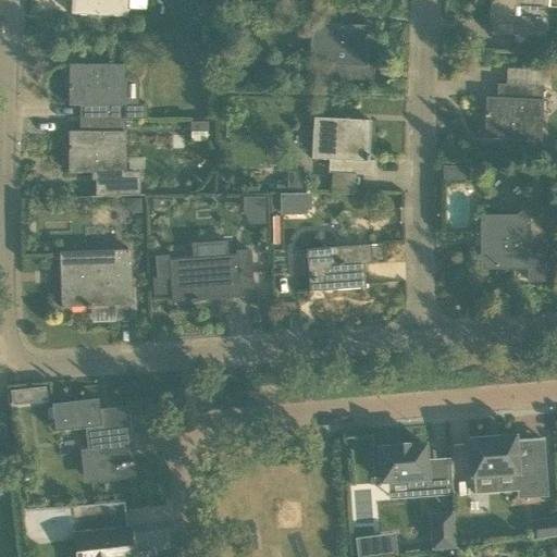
[(128,19),(130,0),(72,0),(72,15),(128,19)]
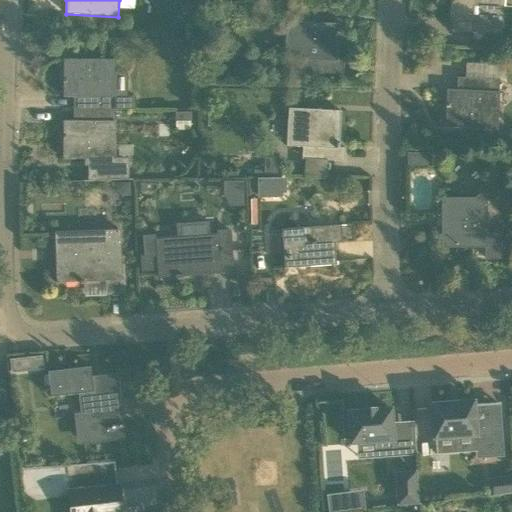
[(451,0),(450,19),(453,19),(452,32),(502,34),(503,0),(451,0)]
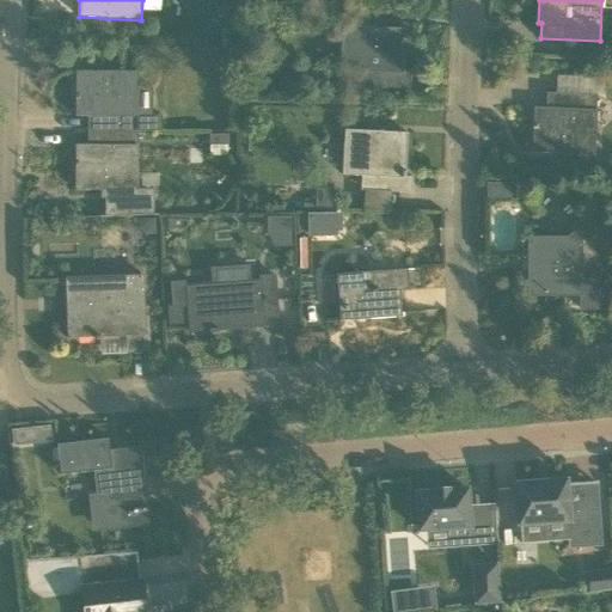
[(212,20),(200,31),(210,43),(222,32),(212,20)]
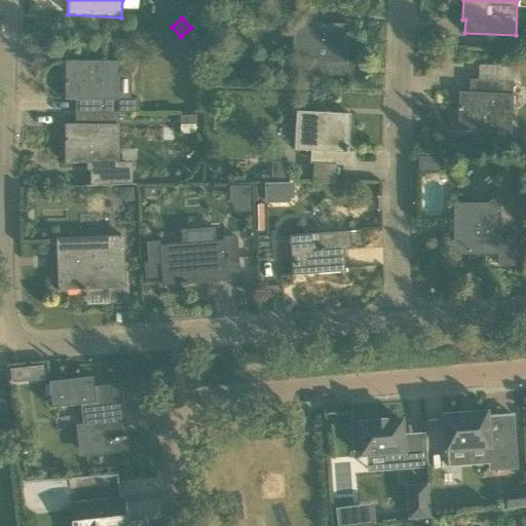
[(352,76),(353,63),(347,63),(349,25),(295,23),(293,62),(309,62),(308,74),(352,76)]
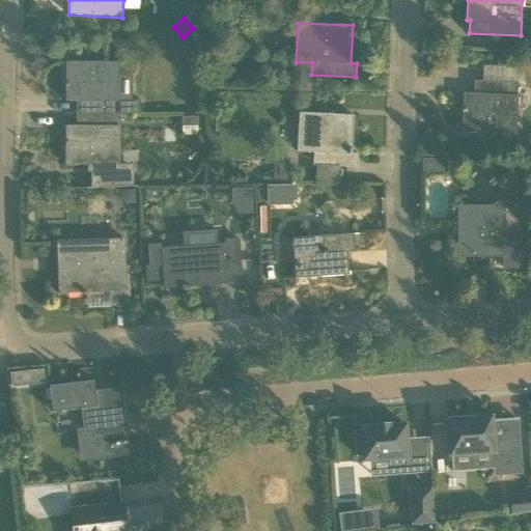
[(188,50),(188,62),(198,62),(203,62),(204,50),(188,50)]
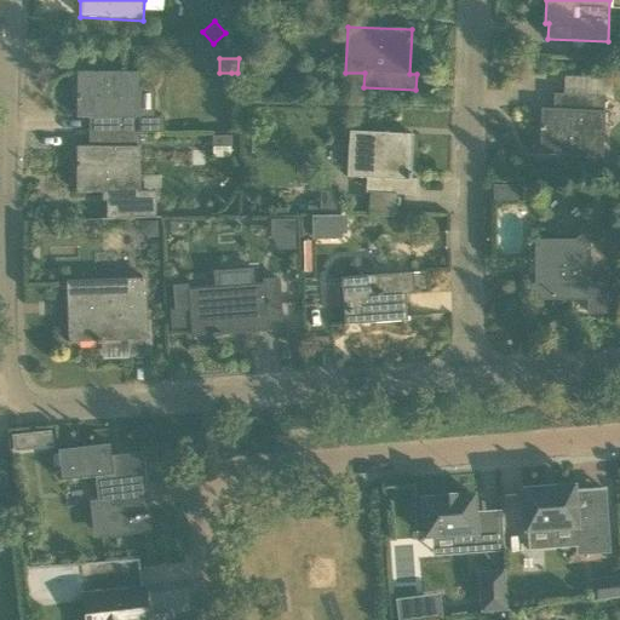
[(90,119),(90,132),(141,133),(164,133),(164,118),(141,118),(141,73),(78,73),(78,118),(90,119)]
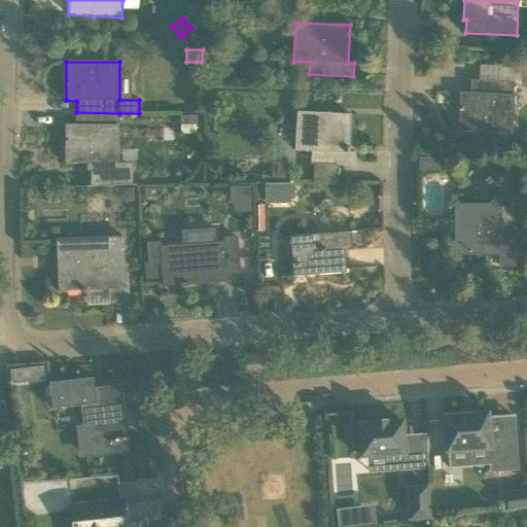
[(512,134),(515,82),(480,80),(471,80),(470,93),(460,93),(458,132),(512,134)]
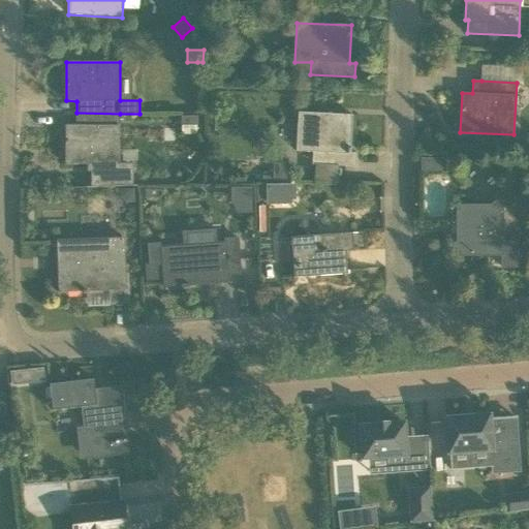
[(122,164),(120,164),(120,114),(76,113),(76,125),(66,126),(65,164),(91,164),(91,186),(133,186),(133,165),(122,164)]
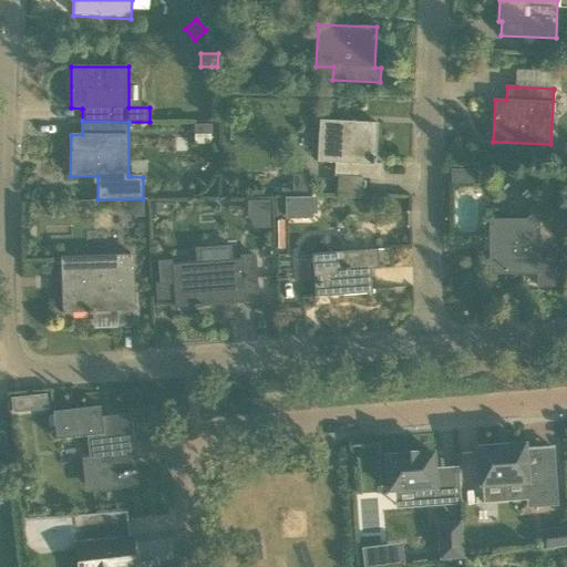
[(382,179),(382,164),(375,164),(378,124),(320,121),(318,163),(334,164),(334,177),(382,179)]
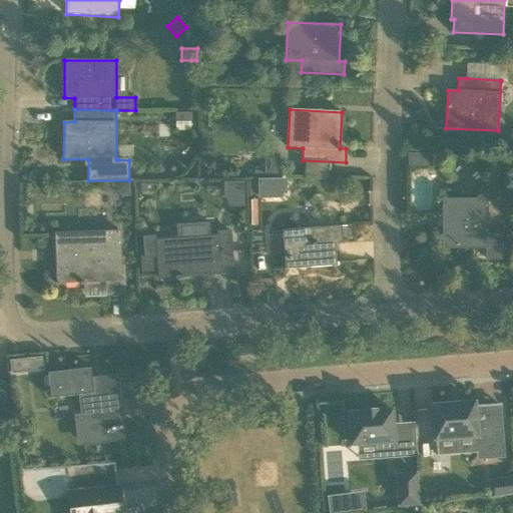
[(175,112),(175,131),(191,131),(191,112),(175,112)]
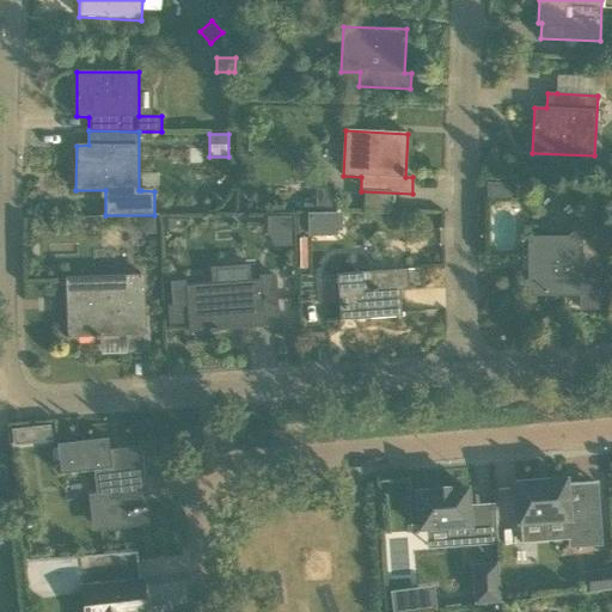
[(488,199),(516,199),(525,196),(525,183),(487,184),(488,199)]
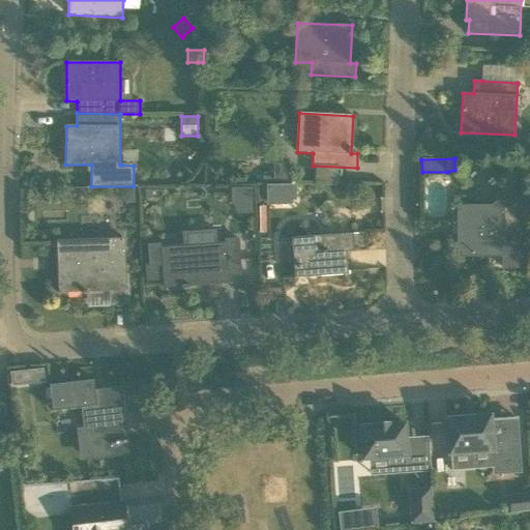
[(289,201),(293,200),(293,184),(264,185),(264,205),(290,204),(289,201)]
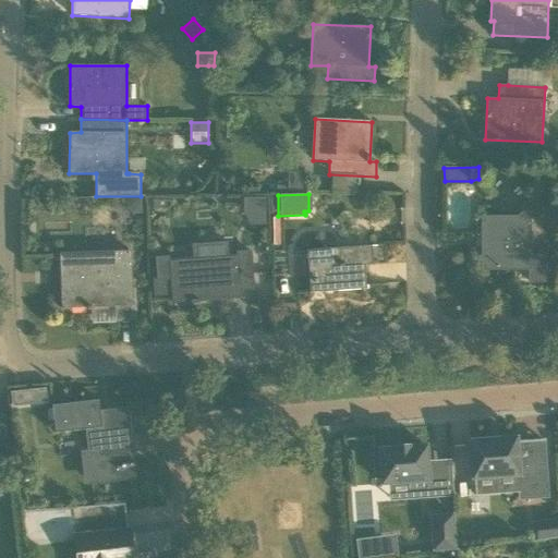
[(241,211),(252,211),(253,225),(263,225),(263,197),(241,198),(241,211)]
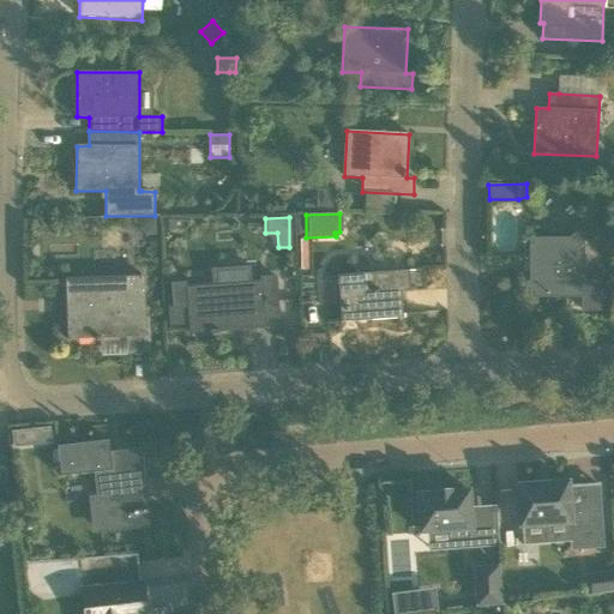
[(583,281),(583,239),(576,232),(570,239),(530,239),(531,298),(583,296),(583,311),(600,311),(599,281),(583,281)]
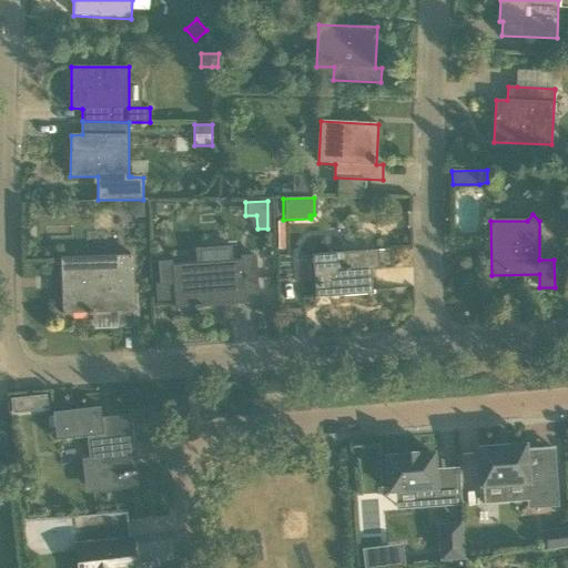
[(316,298),(374,294),(371,251),(313,255),(316,298)]
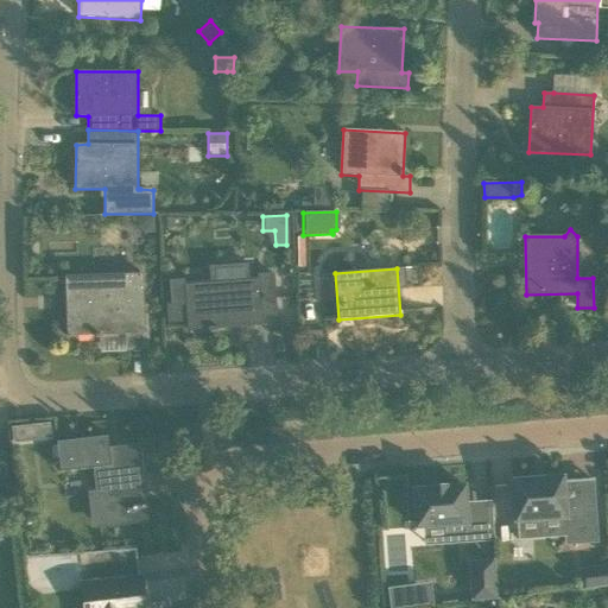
[(101,337),(100,335),(145,334),(143,273),(65,277),(68,336),(95,335),(95,337),(101,337)]
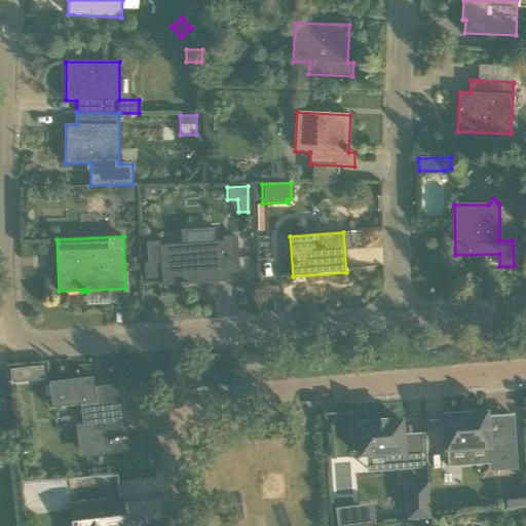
[(162,286),(227,280),(225,241),(160,247),(162,286)]
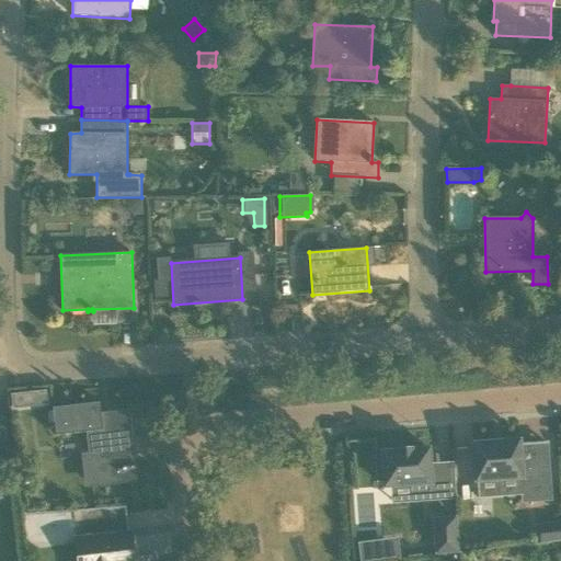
[(102,418),(100,402),(53,408),(56,436),(86,432),(88,453),(81,454),(86,488),(130,482),(129,470),(136,469),(136,466),(134,466),(127,414),(102,418)]
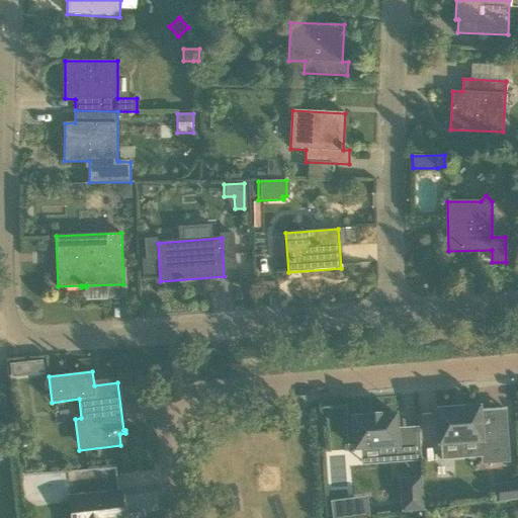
[(481,429),(480,411),(480,407),(437,410),(439,444),(441,444),(442,460),(443,460),(442,444),(481,441),(483,463),(509,462),(507,427),(481,429)]
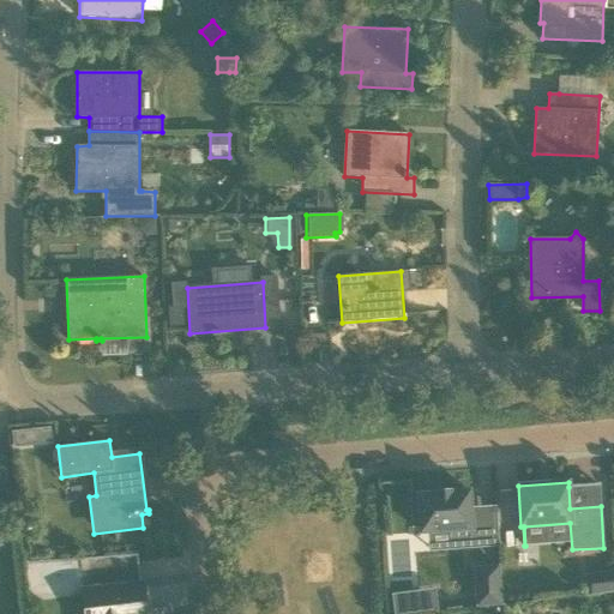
[(450,492),(450,491),(438,492),(419,494),(419,499),(411,499),(414,527),(420,527),(421,533),(453,530),(455,548),(481,546),(477,509),(470,509),(469,491),(450,492)]
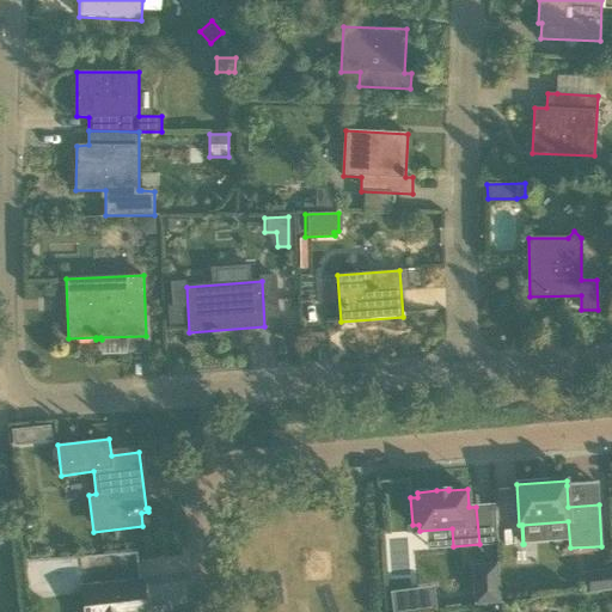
[(128,582),(124,552),(79,557),(83,588),(86,611),(127,611),(128,611),(145,609),(142,581),(128,582)]
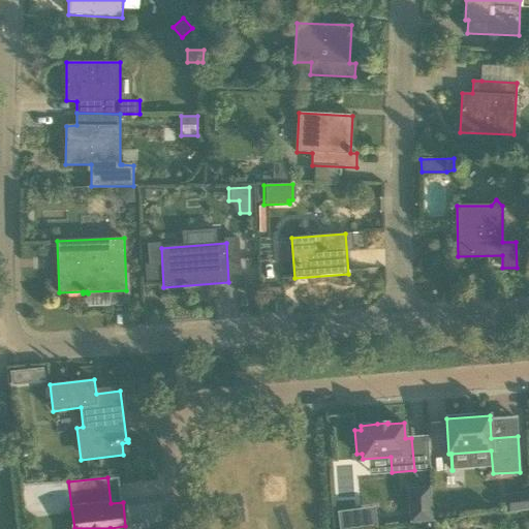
[(411,522),(434,521),(431,486),(408,488),(411,522)]
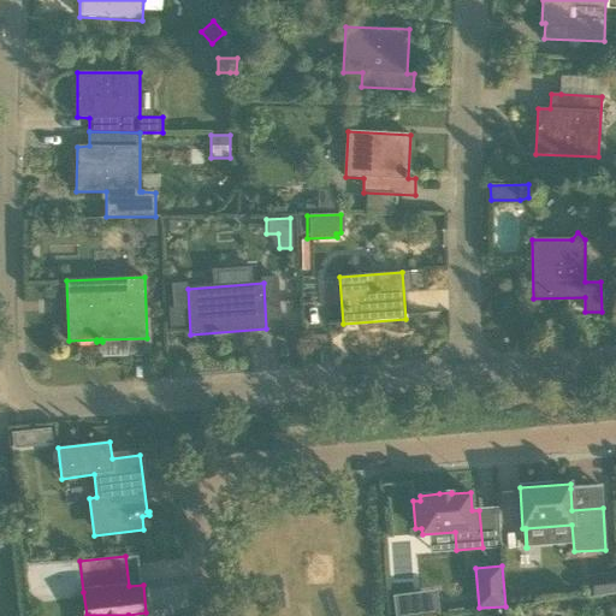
[(594,597),(615,594),(615,573),(592,575),(594,597)]
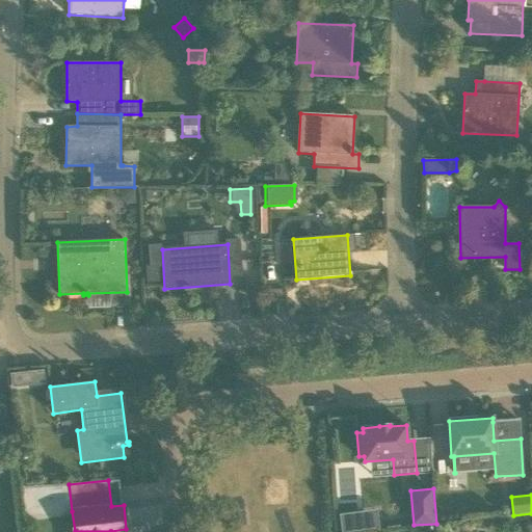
[(341,516),(342,531),(362,531),(360,514),(341,516)]
